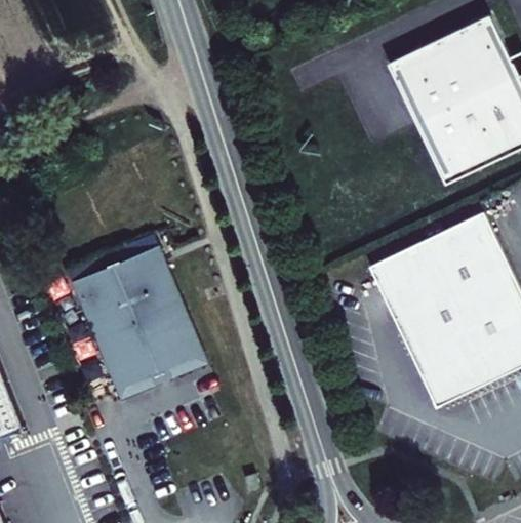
[(489,14),(386,64),(414,124),(442,183),(520,145),(520,73),(518,75),(489,14)]
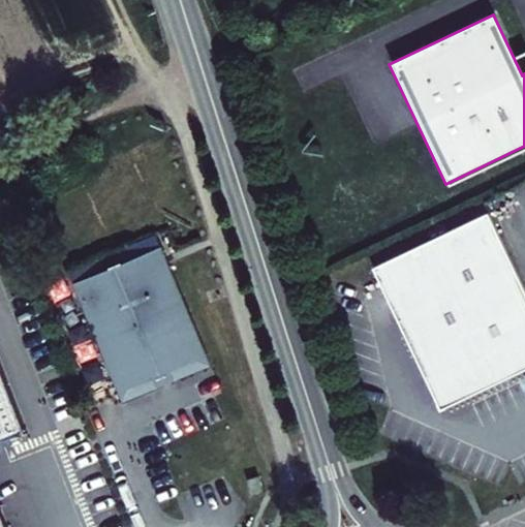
[(524,369),(524,292),(488,213),(371,268),(376,278),(438,411),(458,401),(524,369)]
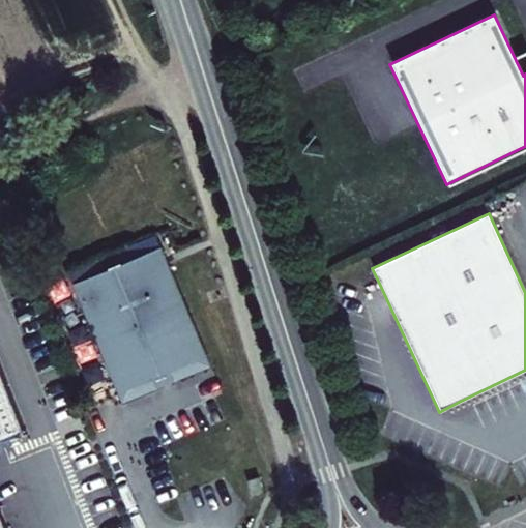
[(162,251),(74,284),(120,403),(207,369),(167,264),(162,251)]
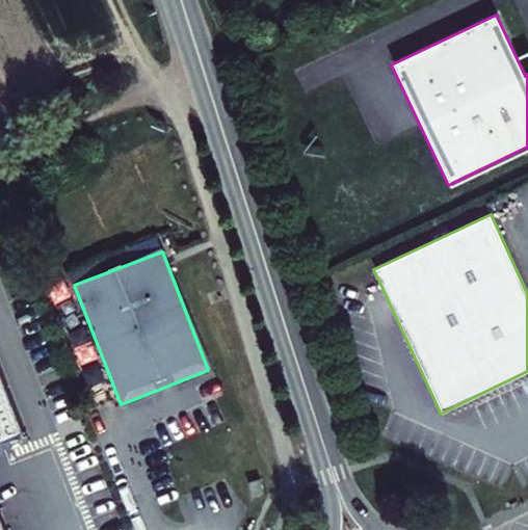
[(6,529),(0,512),(0,446),(26,436),(0,370),(0,529),(6,529)]
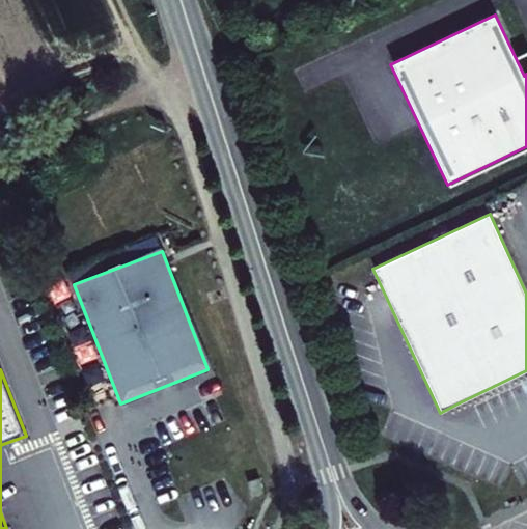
[(249,499),(260,495),(255,480),(244,483),(249,499)]
